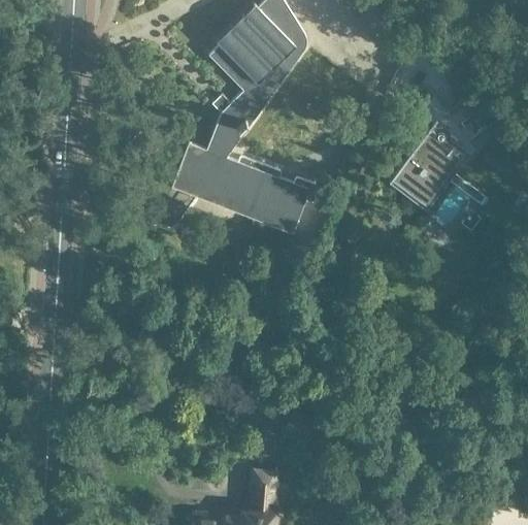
[(278,173),(276,172),(243,159),(241,160),(240,159),(238,160),(236,162),(236,163),(225,159),(302,52),(304,50),(306,41),(303,33),(283,0),(263,0),(257,6),(253,2),(213,39),(218,45),(207,55),(241,91),(229,103),(221,95),(210,105),(220,113),(206,151),(188,143),(171,188),(292,235),(292,234),(304,202),(307,203),(311,202),(312,201),(317,191),(317,189),(316,188),(314,187),(298,181),(296,181),(295,181),(294,182),(293,183),(292,185),(278,179),(278,176),(278,174),(278,173)]
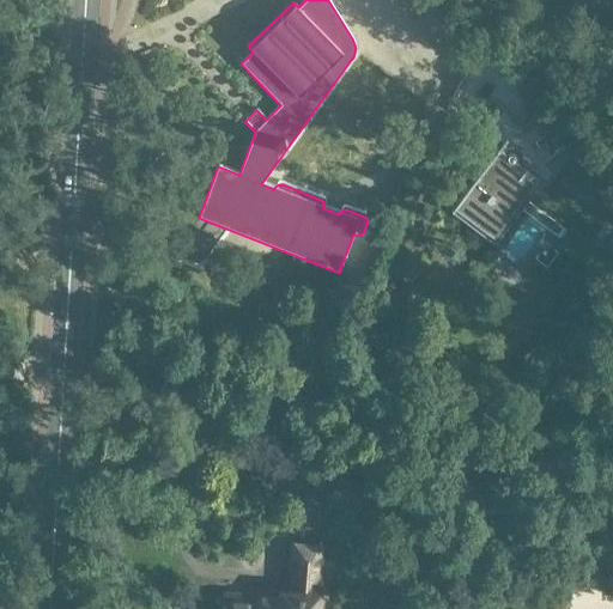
[(450,212),(493,245),(548,174),(542,165),(564,150),(539,115),(517,132),(499,108),(478,134),(498,150),(450,212)]
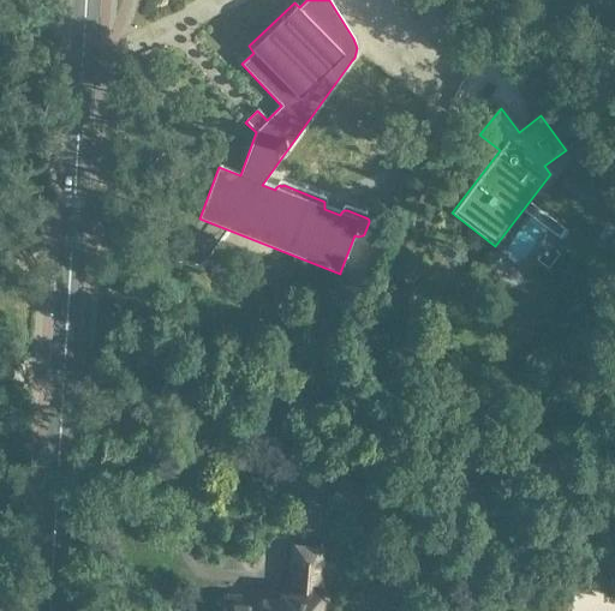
[(577,181),(568,192),(580,202),(589,189),(577,181)]
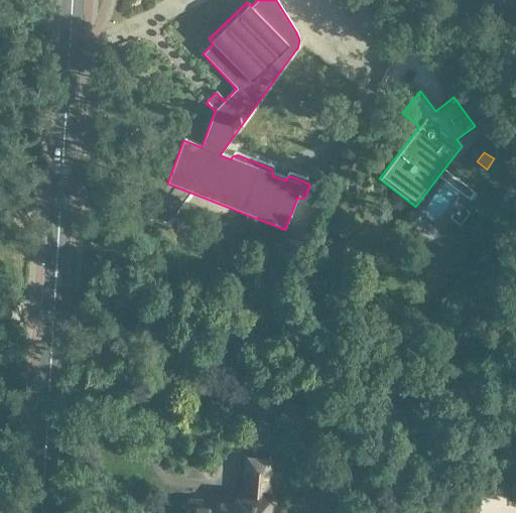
[(267,512),(271,463),(247,461),(245,499),(236,499),(235,506),(190,503),(189,512),(267,512)]
